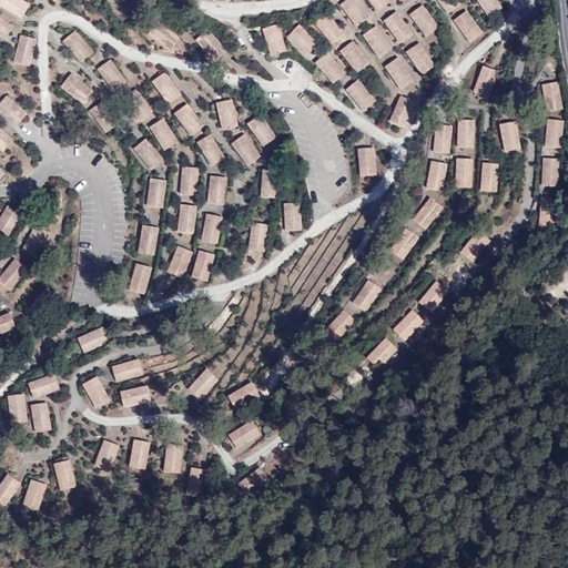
[(23,14),(30,4),(22,0),(0,0),(0,4),(22,17),(23,14)]
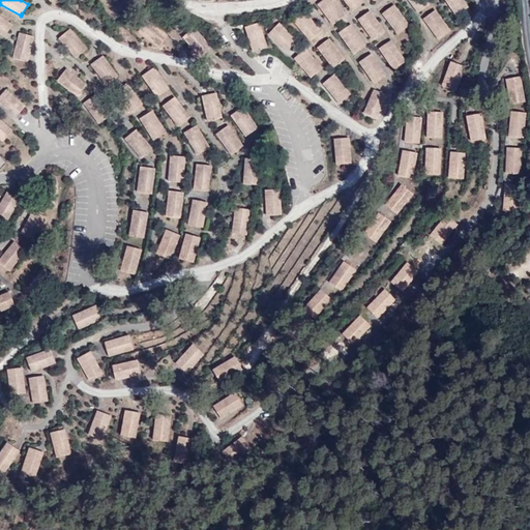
[(333,24),(345,16),(332,0),(322,0),(318,3),(333,24)]
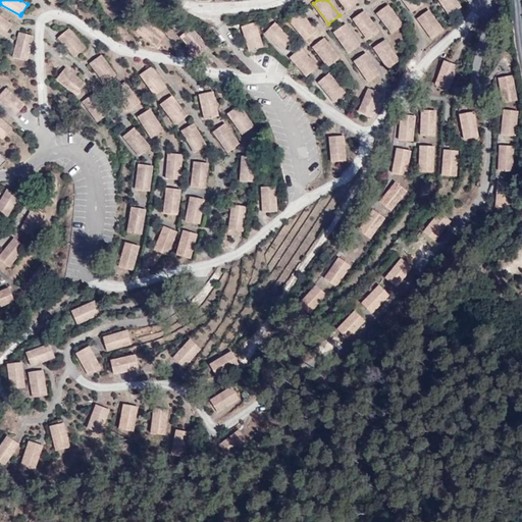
[(340,0),(348,10),(358,2),(357,0),(340,0)]
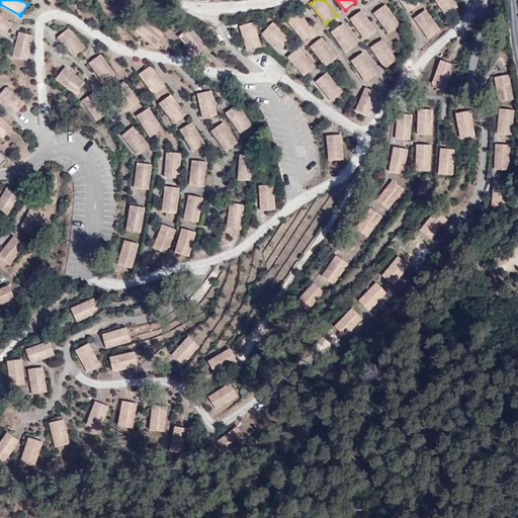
[(399,0),(409,12),(420,4),(416,0),(399,0)]
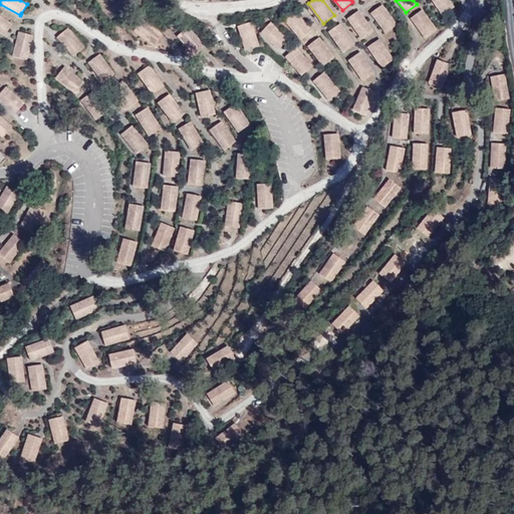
[(450,0),(433,0),(443,14),(454,6),(450,0)]
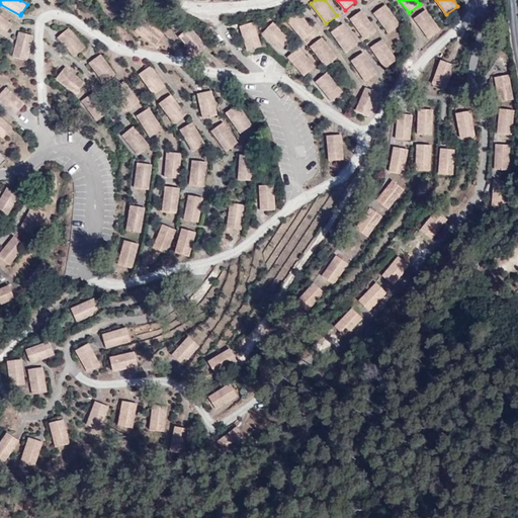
[(384,4),(374,12),(376,16),(378,18),(390,10),(384,4)]
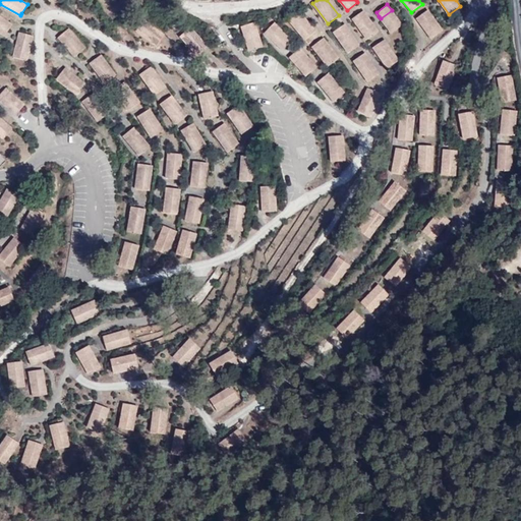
[(356,24),(367,16),(365,13),(363,10),(352,18),(356,24)]
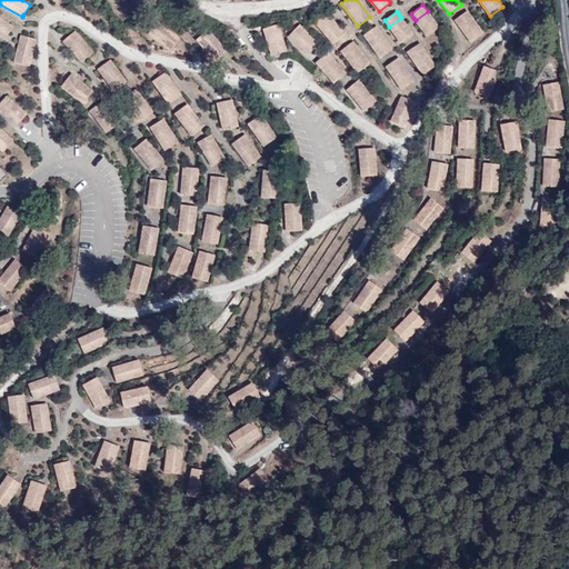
[(428,36),(440,27),(428,11),(416,20),(428,36)]
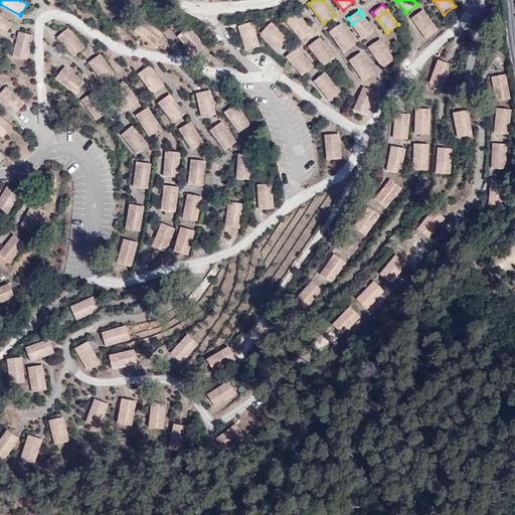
[(415,23),(426,15),(422,10),(414,15),(411,18),(415,23)]
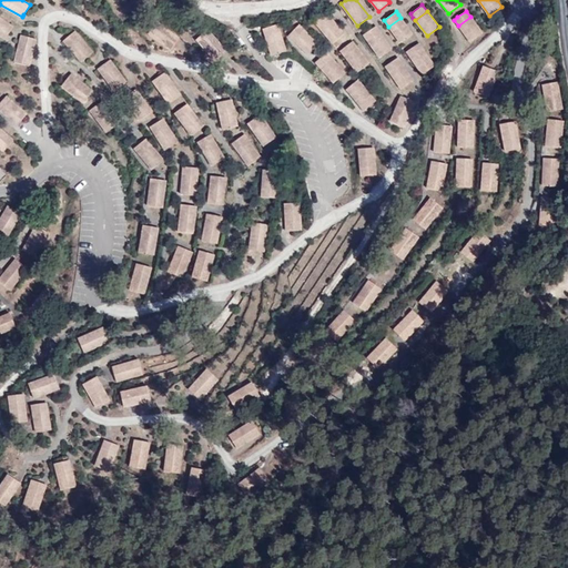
[(332,43),(344,33),(328,14),(326,12),(315,21),(332,43)]
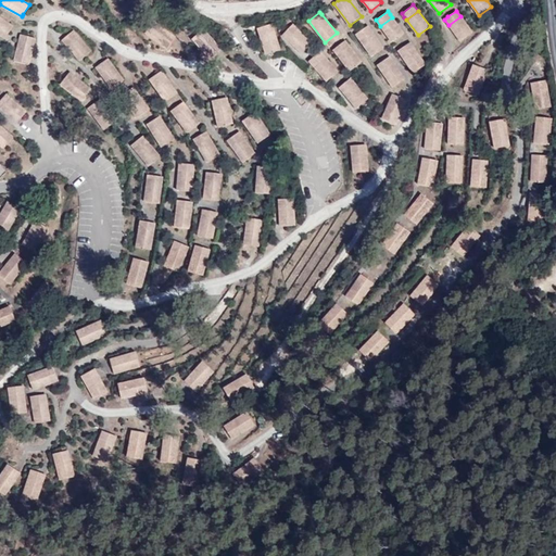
[(0,35),(4,38),(13,26),(0,16),(0,35)]
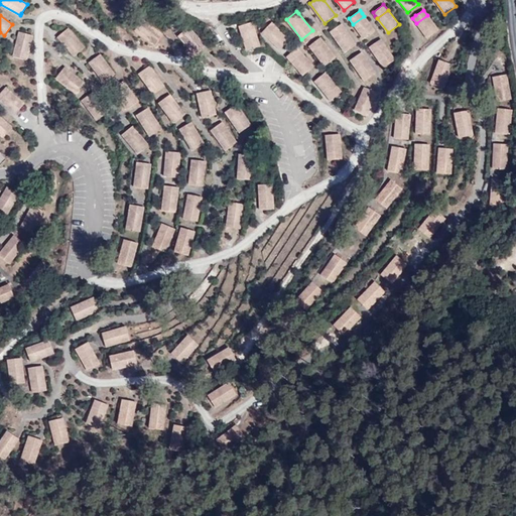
[(427,38),(438,30),(427,15),(416,23),(427,38)]
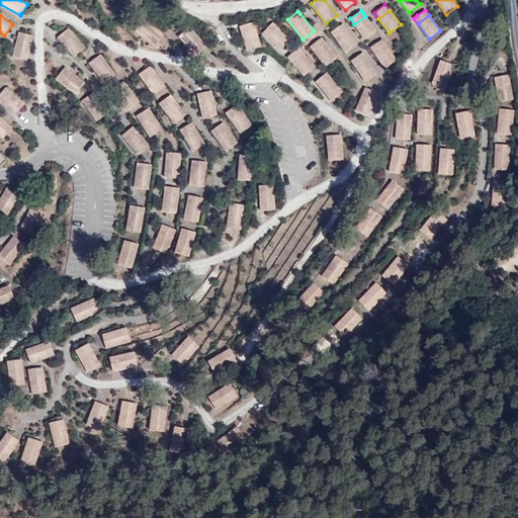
[(376,30),(365,16),(354,24),(365,38),(376,30)]
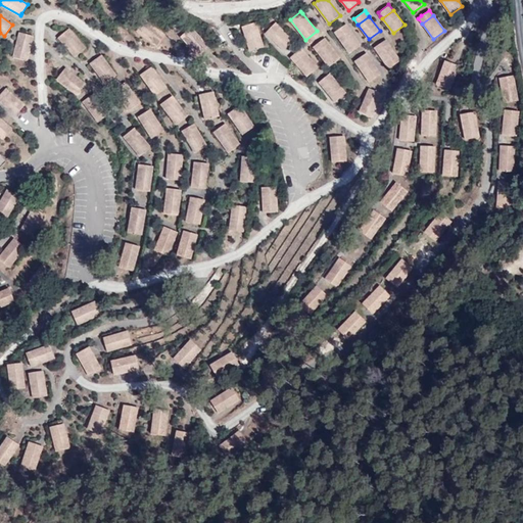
[(250,48),(264,44),(255,19),(242,24),(243,27),(250,48)]
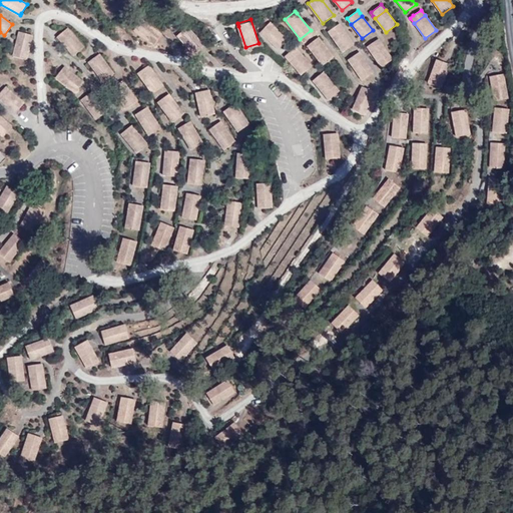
[(280,47),(289,37),(271,20),(261,30),(265,33),(280,47)]
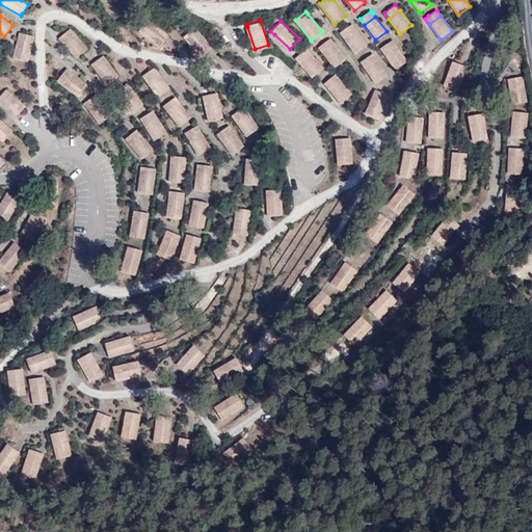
[(76,54),(86,45),(70,25),(61,32),(59,34),(76,54)]
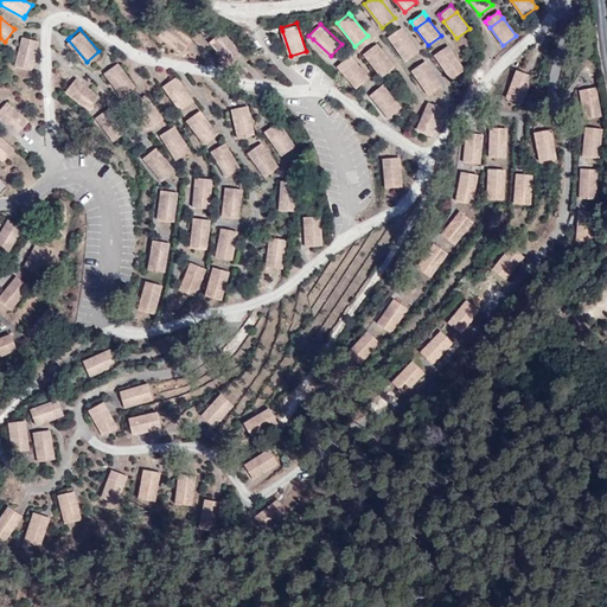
[(403,31),(401,29),(388,38),(406,62),(419,52),(403,31)]
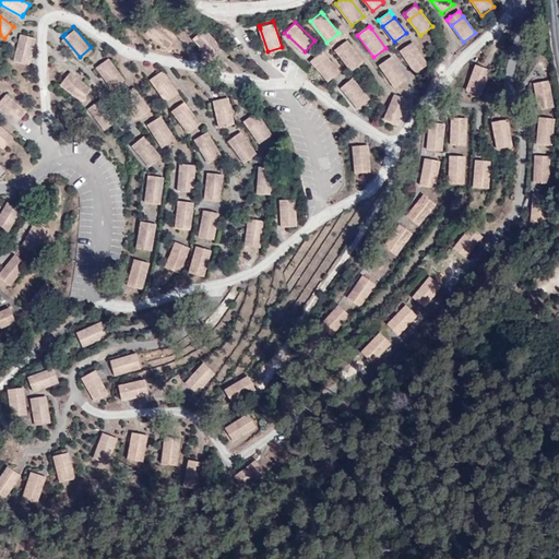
[(192,38),(211,58),(218,52),(222,48),(204,28),(192,38)]
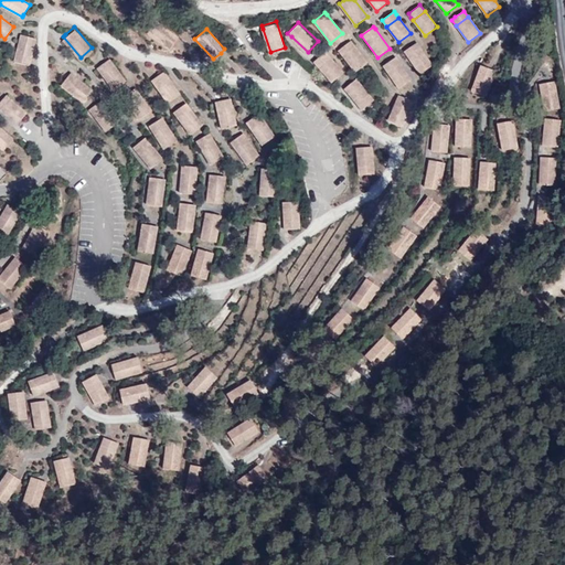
[(22,31),(16,59),(31,62),(31,59),(36,34),(22,31)]
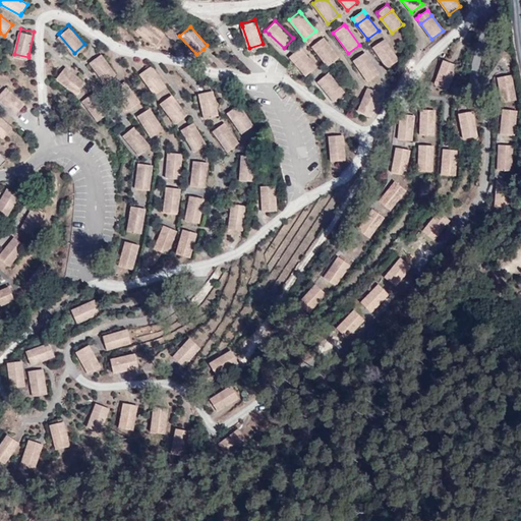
[(328,66),(339,58),(326,41),(324,38),(312,46),(328,66)]
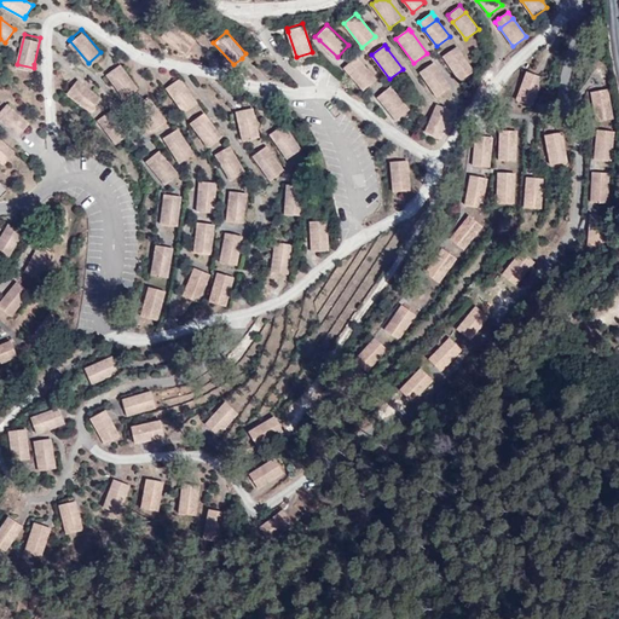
[(456,46),(443,56),(447,63),(461,53),(458,48),(456,46)]
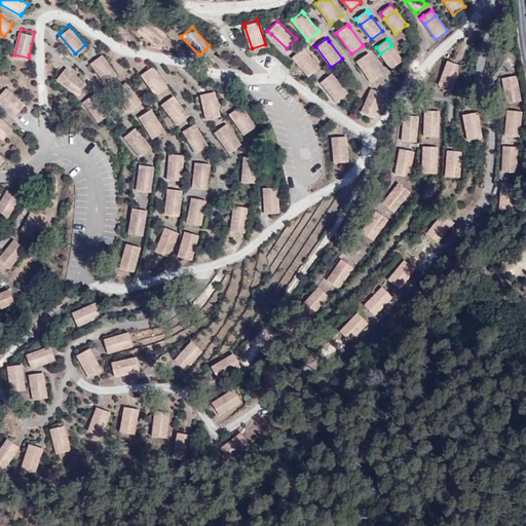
[(391,45),(380,53),(391,68),(403,60),(391,45)]
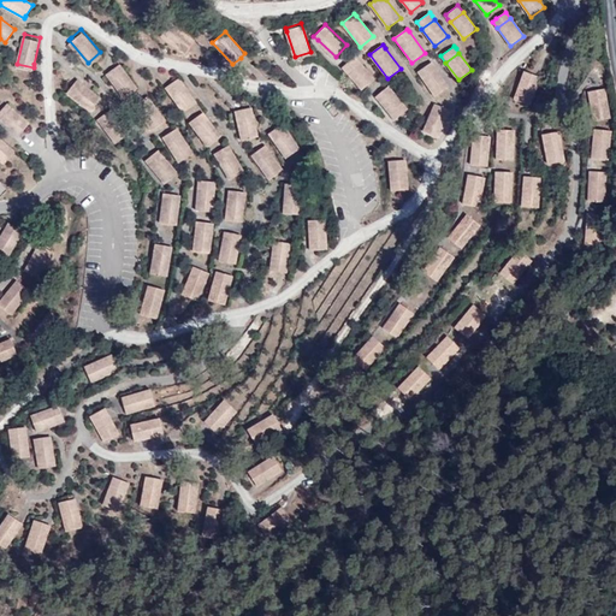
[(362,88),(374,77),(355,54),(353,57),(343,65),(362,88)]
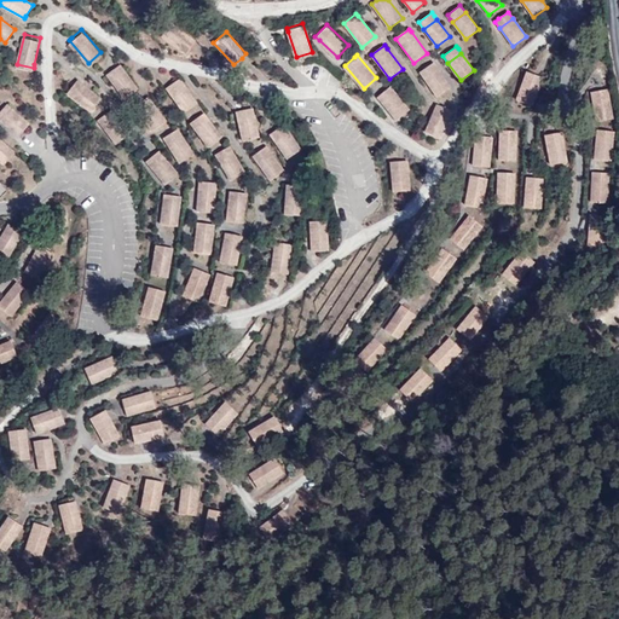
[(123,93),(137,84),(120,59),(111,65),(106,69),(123,93)]
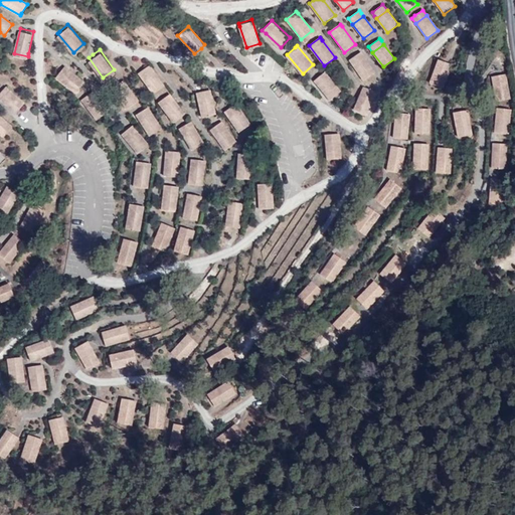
[(360,51),(349,59),(363,80),(374,72),(362,54),(360,51)]
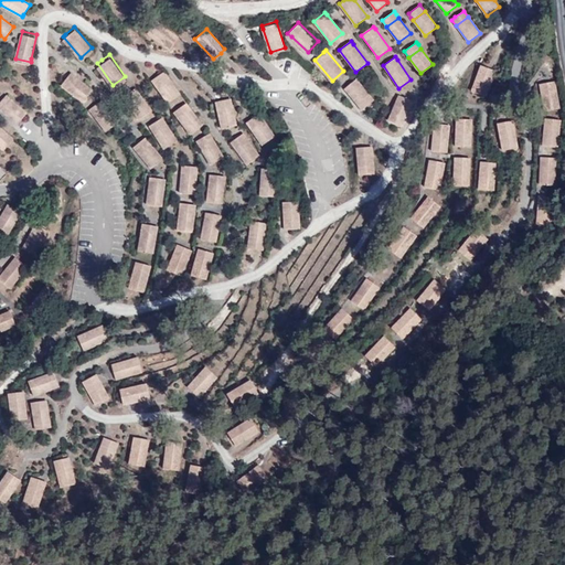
[(493,66),(483,63),(481,70),(494,75),(498,67),(493,66)]
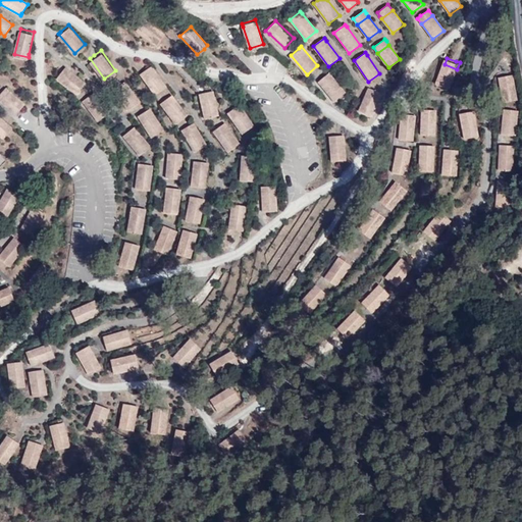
[(157,91),(168,83),(154,61),(149,64),(143,69),(157,91)]
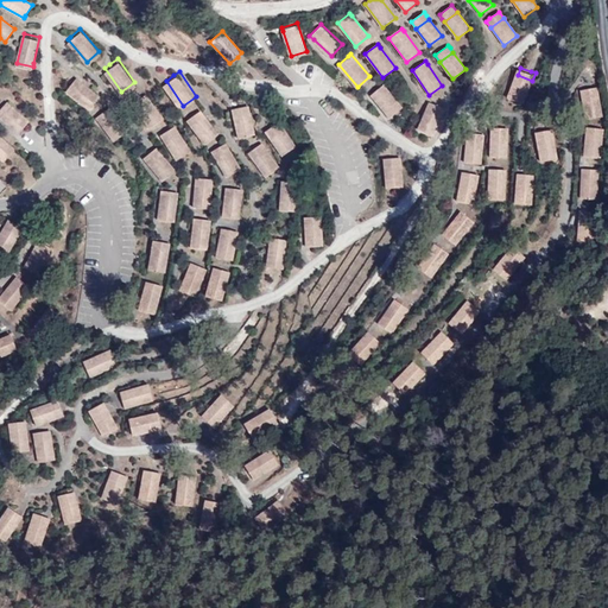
[(525,101),(532,81),(518,75),(511,95),(525,101)]
